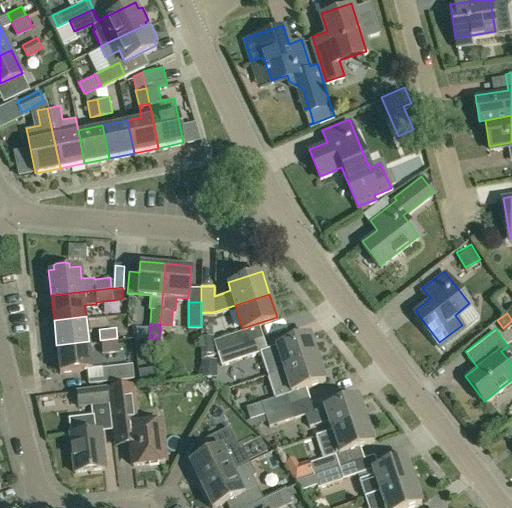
[(217,350),(242,342),(238,330),(213,338),(217,350)]
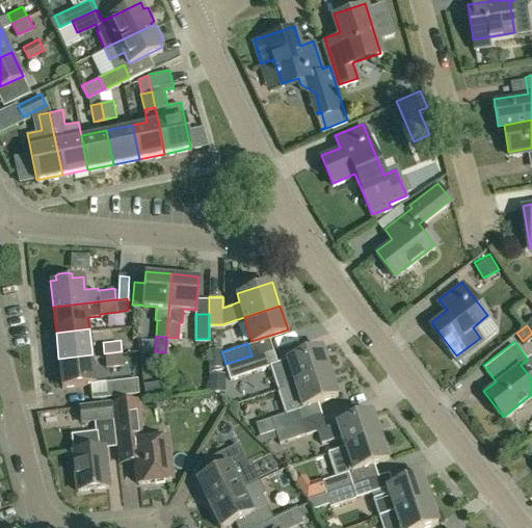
[(277,387),(329,369),(321,345),(269,363),(277,387)]
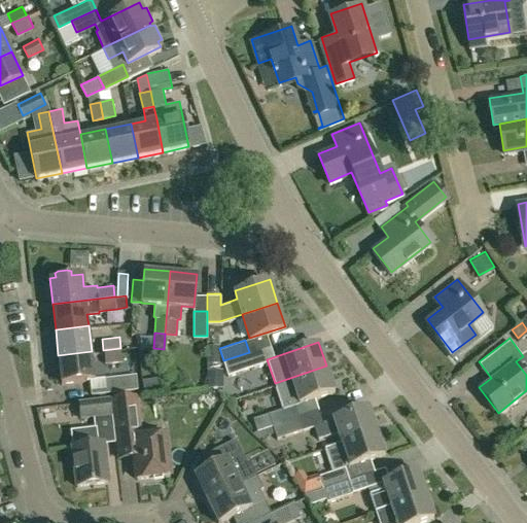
[(219,360),(219,343),(207,343),(207,360),(219,360)]
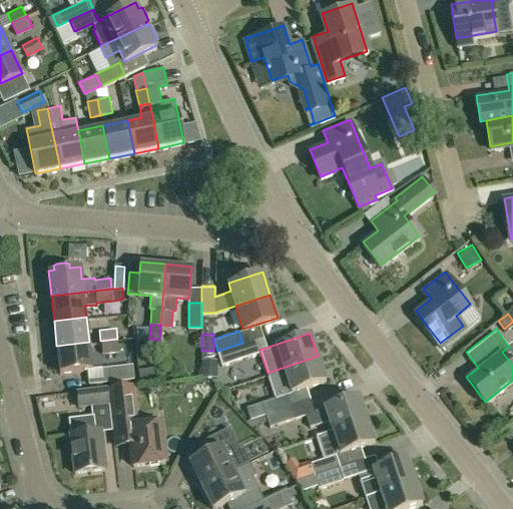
[(102,352),(118,351),(117,339),(100,341),(102,352)]
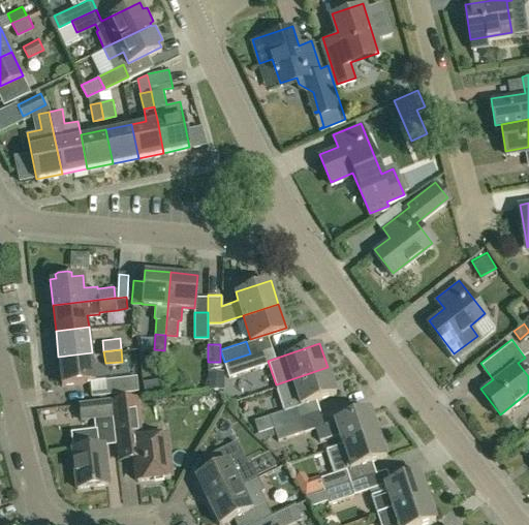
[(95,378),(92,352),(58,357),(62,382),(90,379),(91,394),(114,392),(113,376),(95,378)]
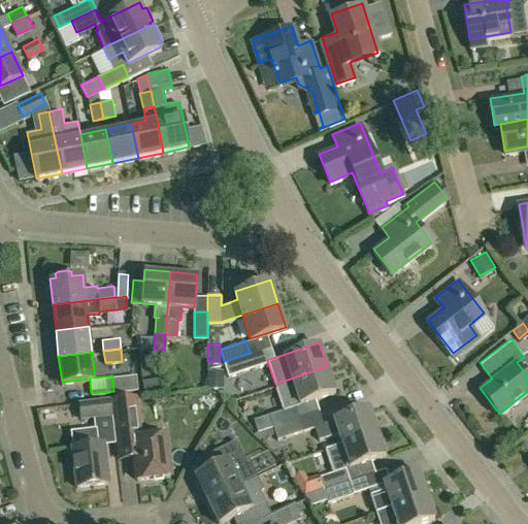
[(228,372),(254,364),(250,353),(224,361),(228,372)]
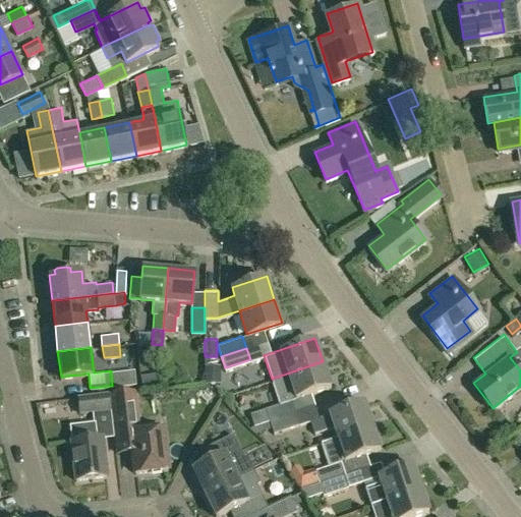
[(295,410),(291,398),(331,385),(323,361),(272,379),(280,402),(266,407),(266,406),(249,411),(253,424),(295,410)]
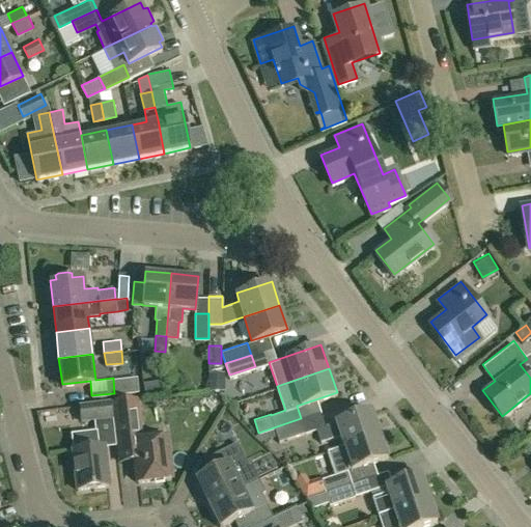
[(208,388),(223,388),(223,370),(208,370),(208,388)]
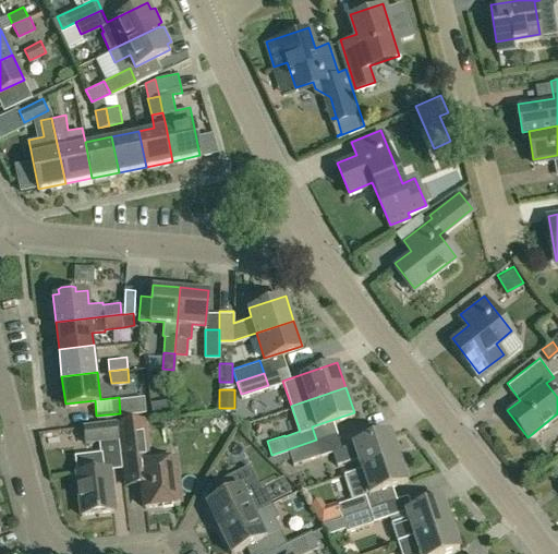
[(144,395),(119,397),(120,413),(146,410),(144,395)]
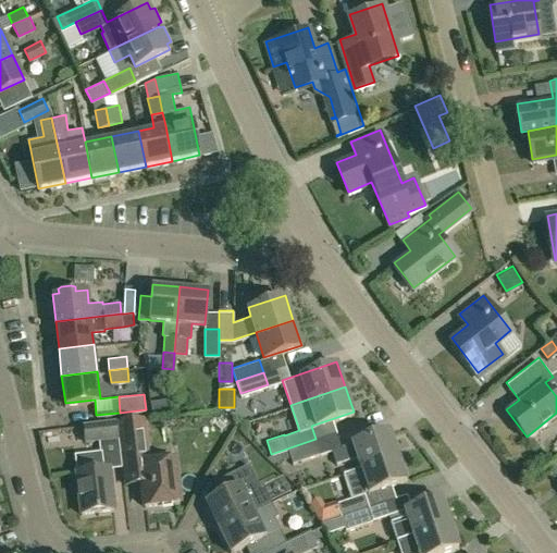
[(151,414),(159,414),(170,412),(168,404),(150,406),(151,414)]
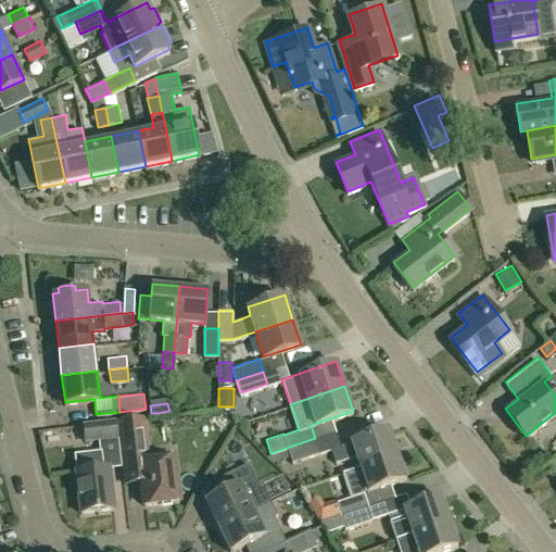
[(86,439),(118,435),(116,419),(84,423),(86,439)]
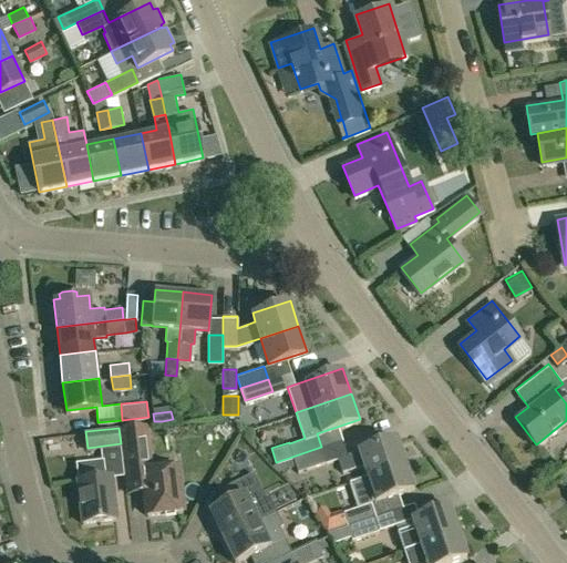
[(404,462),(395,437),(358,449),(337,456),(342,470),(362,463),(367,474),(404,462)]
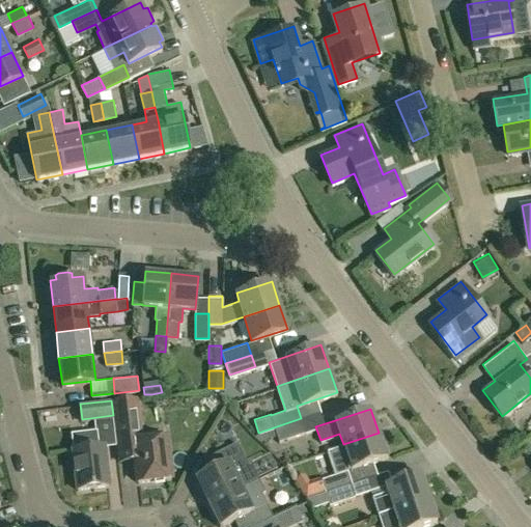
[(141,439),(138,413),(114,415),(117,443),(134,441),(138,480),(171,476),(166,436),(141,439)]
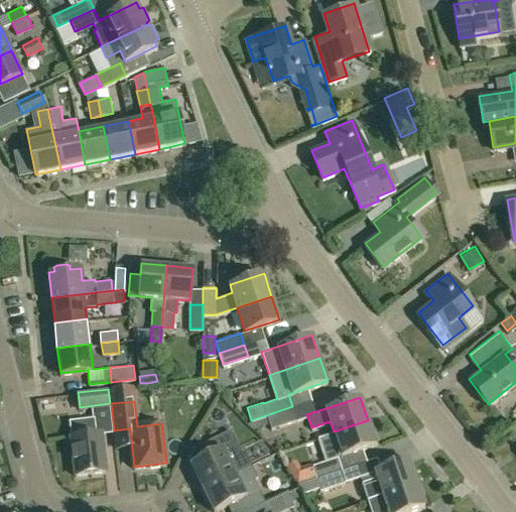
[(271,426),(296,418),(292,406),(251,420),(246,421),(251,426),(269,420),(271,426)]
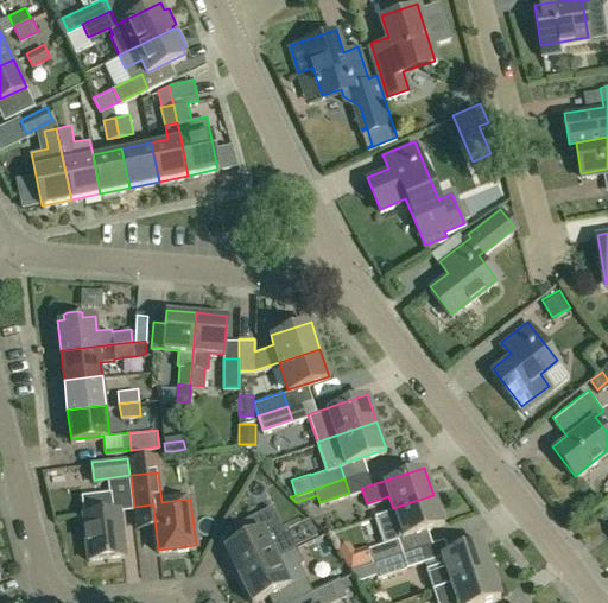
[(442,522),(434,495),(393,508),(373,514),(382,541),(367,546),(372,562),(401,551),(397,537),(442,522)]
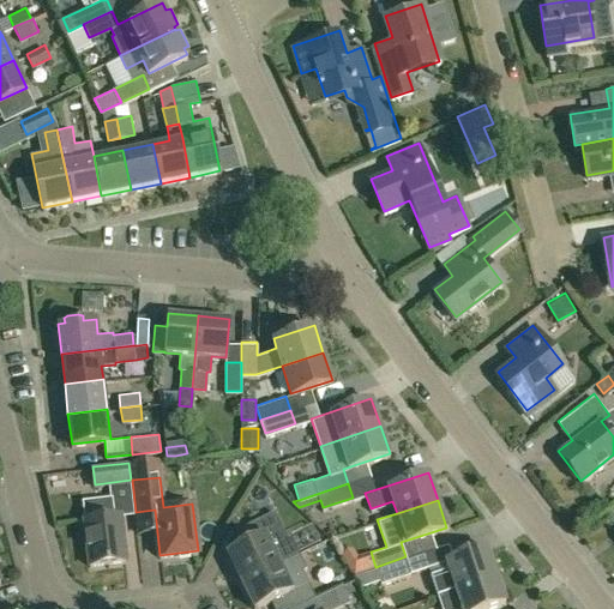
[(287,534),(275,510),(246,523),(254,538),(228,550),(241,579),(300,550),(290,531),(287,534)]
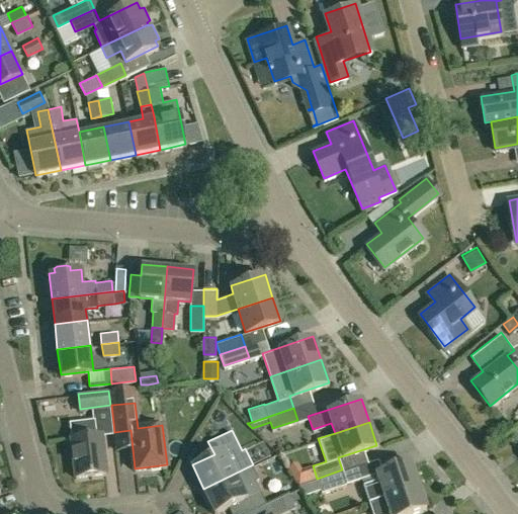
[(76,476),(106,473),(101,433),(71,437),(76,476)]
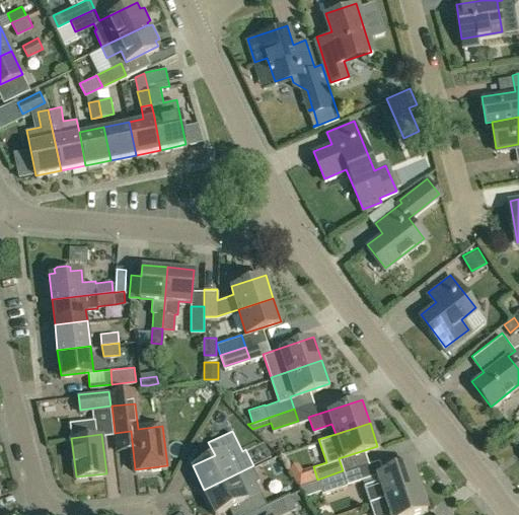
[(369,502),(420,486),(412,461),(365,476),(367,484),(364,485),(369,502)]
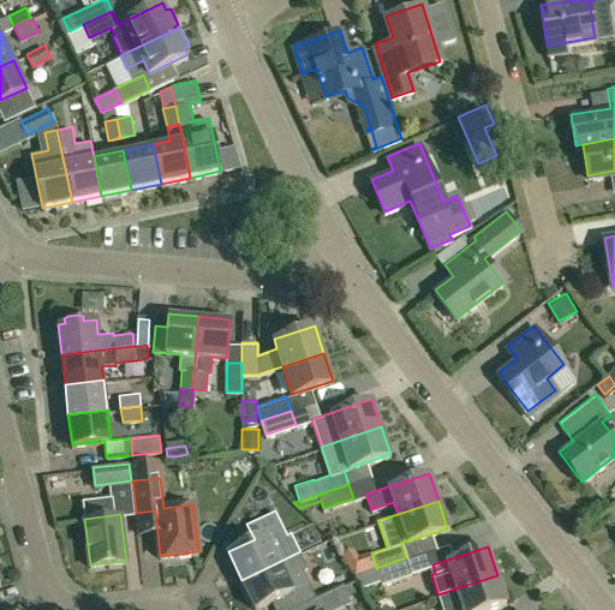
[(317,597),(304,569),(308,567),(300,551),(242,580),(255,608),(282,596),(288,609),(290,609),(304,603),(317,597)]
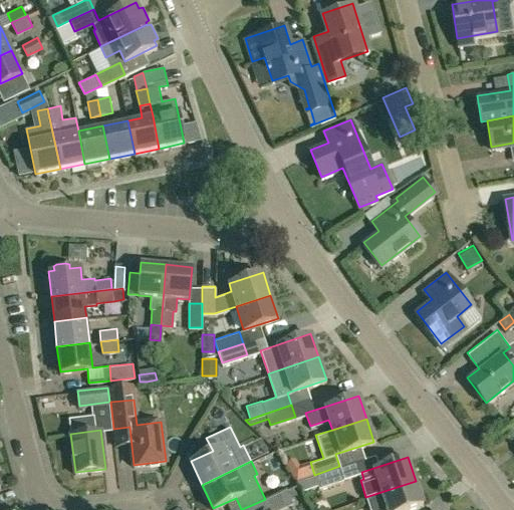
[(317,486),(343,478),(339,466),(314,475),(296,481),(301,489),(317,484),(317,486)]
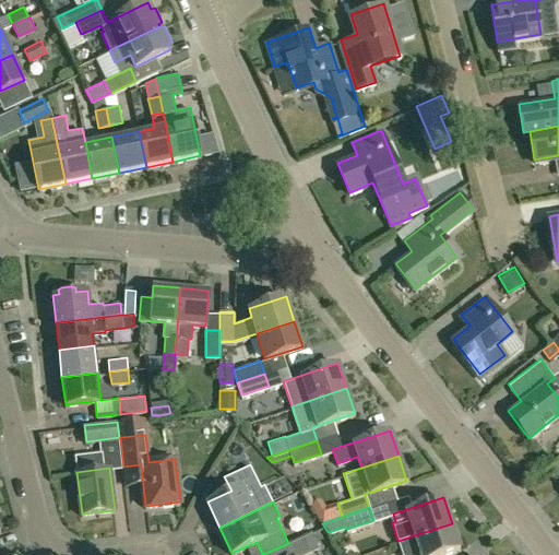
[(437,554),(460,547),(452,523),(397,541),(402,554),(437,554)]
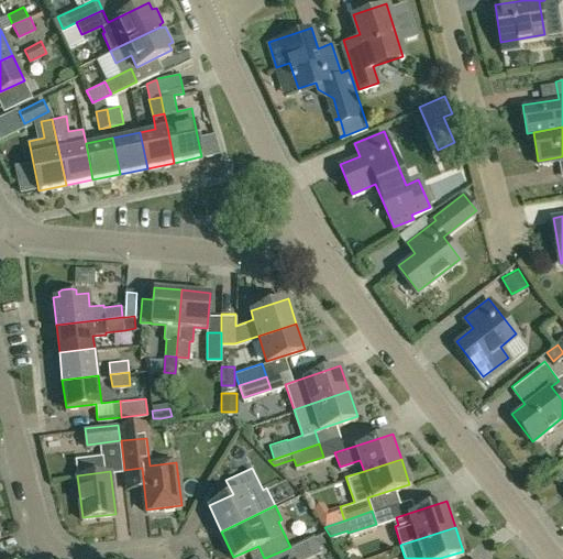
[(315,535),(290,547),(278,552),(280,558),(301,558),(321,550),(315,535)]
